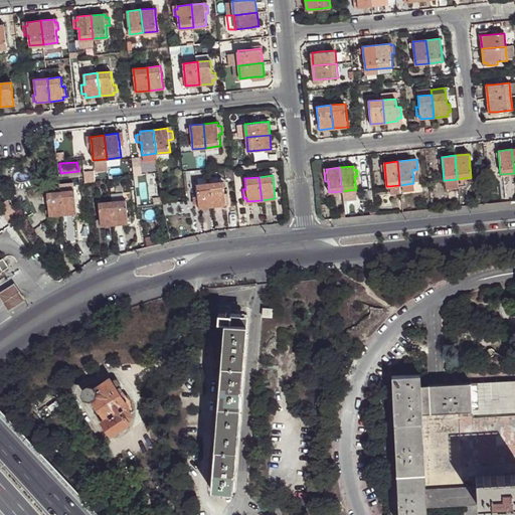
[(457,179),(446,180),(447,189),(457,188),(457,179)]
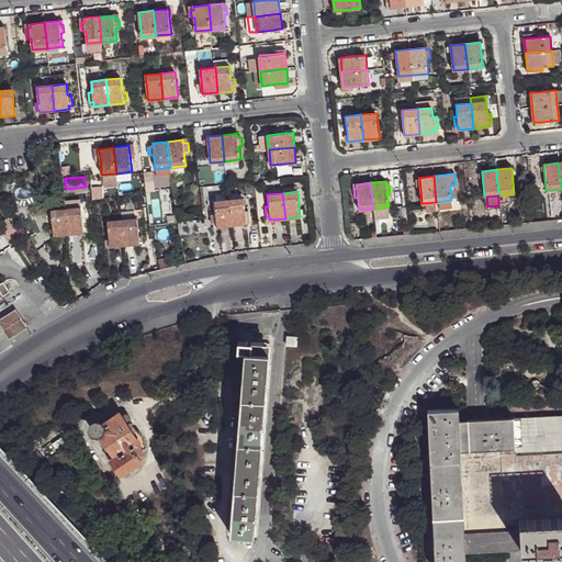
[(244,197),(213,200),(215,212),(211,212),(212,222),(216,221),(216,225),(246,222),(246,217),(249,217),(248,209),(245,210),(244,197)]
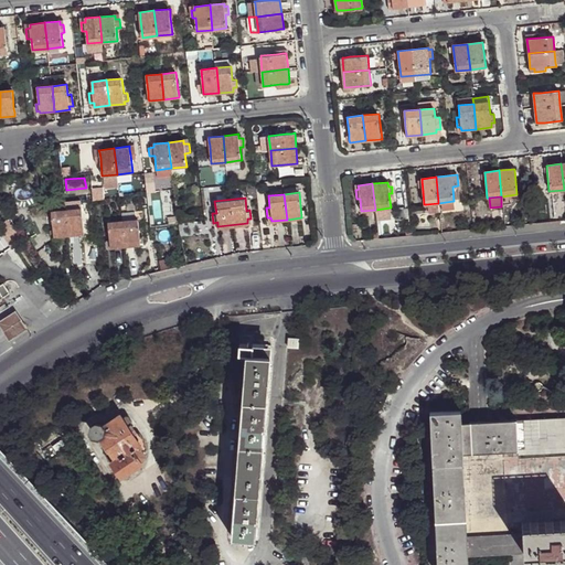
[(438,203),(426,204),(426,206),(429,206),(430,213),(439,212),(438,203)]
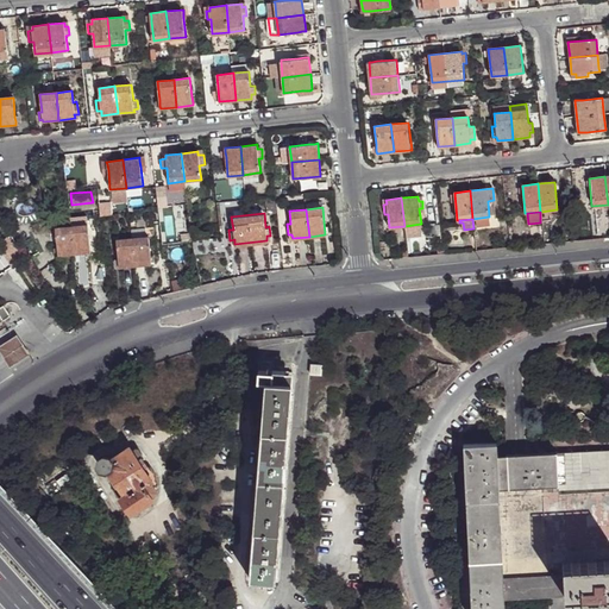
[(87,225),(70,227),(73,255),(89,252),(87,225)]
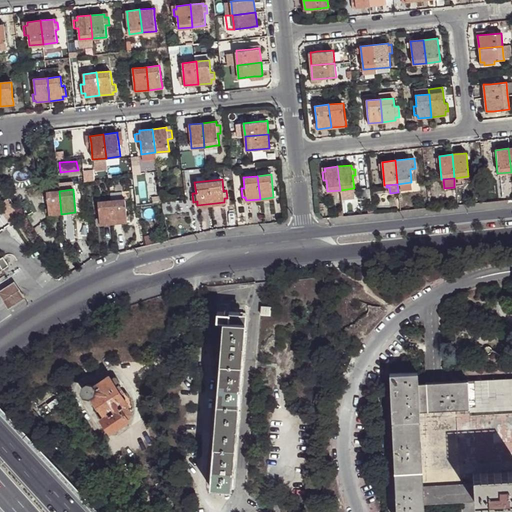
[(109,191),(110,199),(124,197),(123,190),(109,191)]
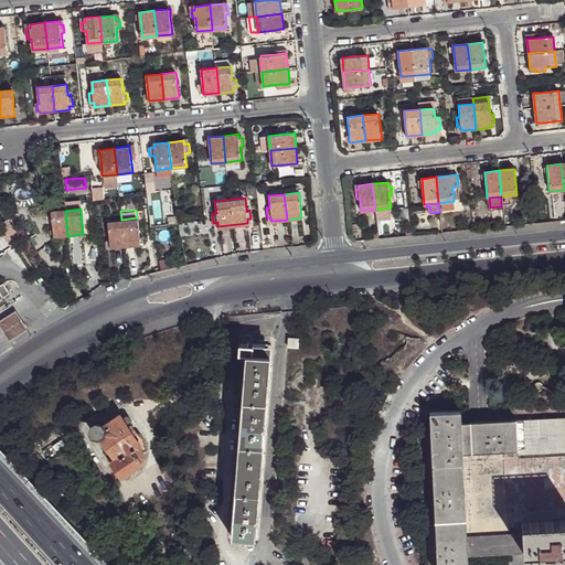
[(67,236),(65,211),(51,212),(53,237),(67,236)]
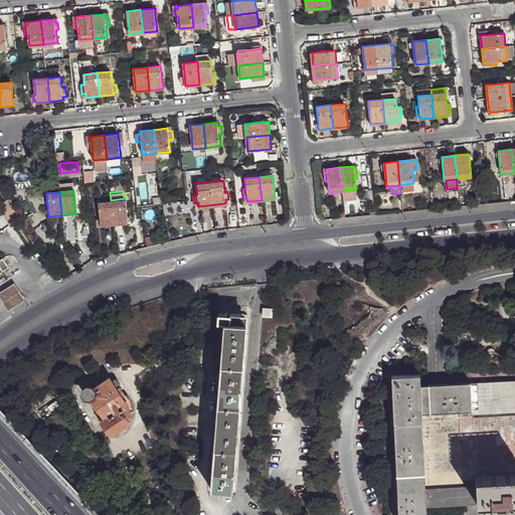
[(125,198),(111,200),(114,223),(127,222),(125,198)]
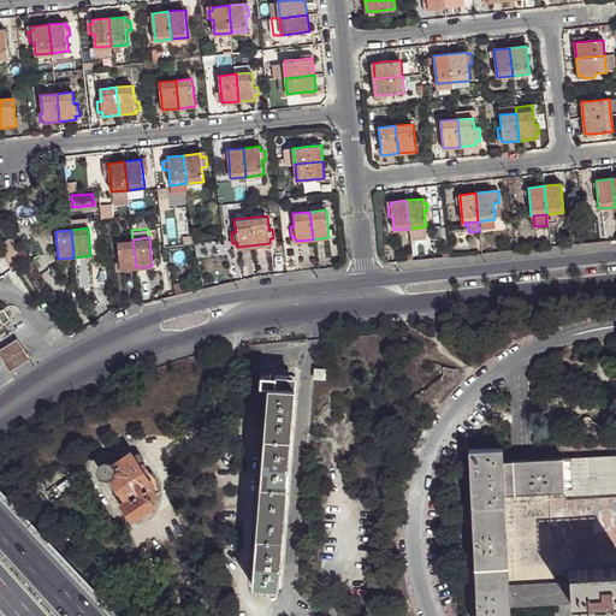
[(136,267),(132,240),(116,241),(119,270),(136,267)]
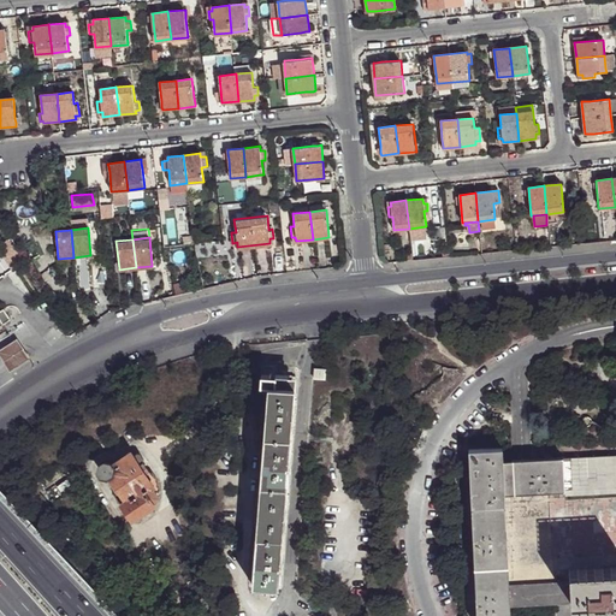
[(0,326),(12,319),(5,307),(0,309),(0,326)]
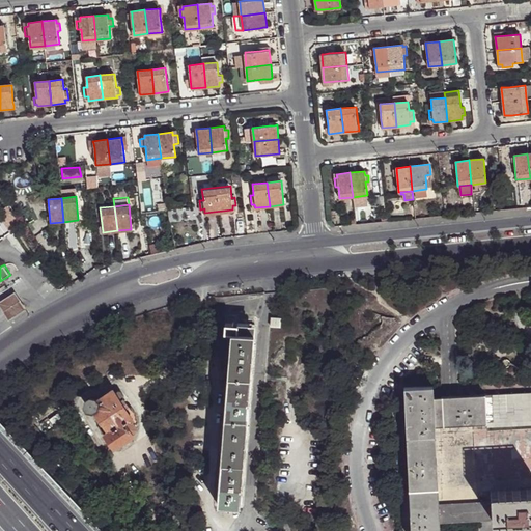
[(9,317),(27,306),(23,300),(17,291),(0,302),(0,303),(4,310),(9,317)]
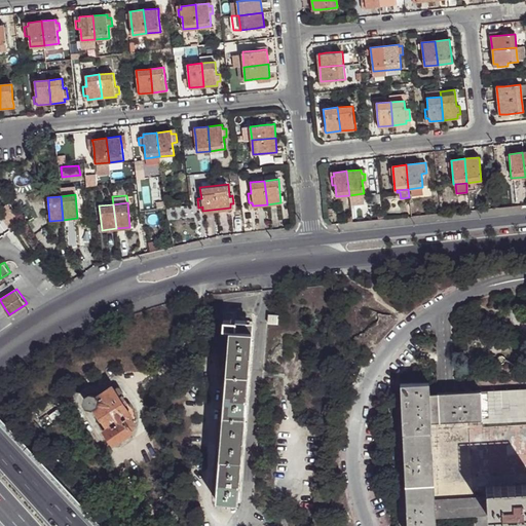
[(275,326),(276,317),(267,316),(266,325),(275,326)]
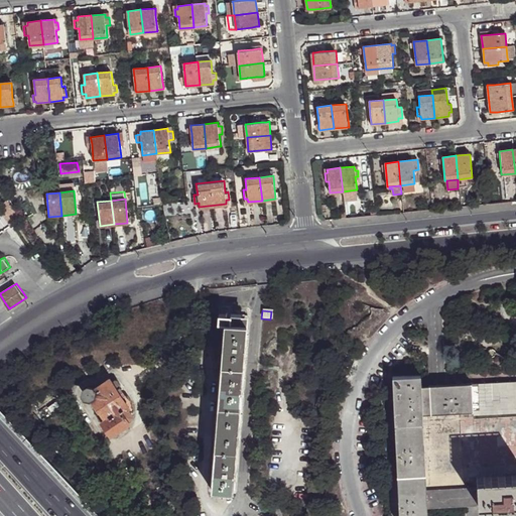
[(218,314),(217,324),(224,324),(245,325),(246,316),(229,315),(220,314),(218,314)]
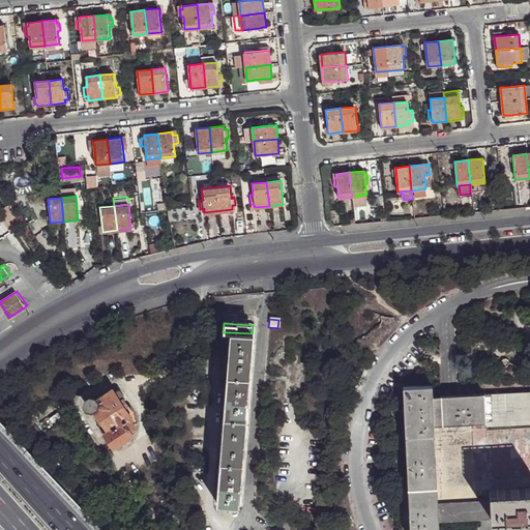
[(217,504),(241,505),(253,333),(252,333),(230,332),(217,504)]
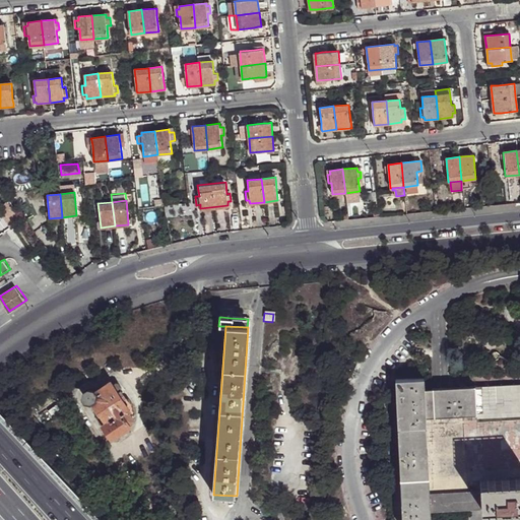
[(398,431),(427,429),(426,419),(434,418),(433,389),(424,390),(424,380),(395,381),(398,431)]
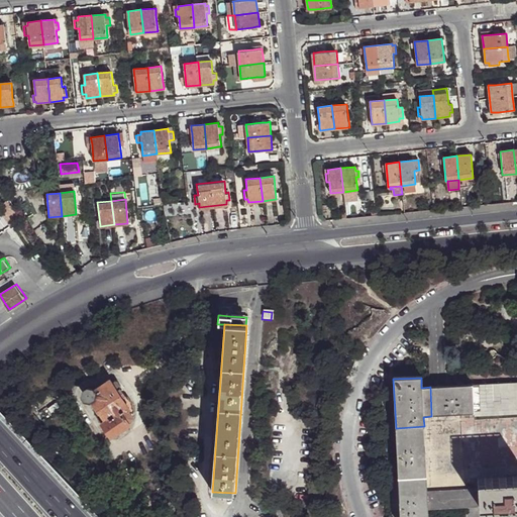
[(133,405),(128,396),(124,396),(120,389),(121,385),(117,381),(113,381),(112,383),(110,382),(94,393),(94,397),(92,398),(90,399),(89,399),(87,398),(84,396),(111,435),(129,424),(128,422),(133,418),(131,415),(133,414),(134,410),(132,408),(133,405)]
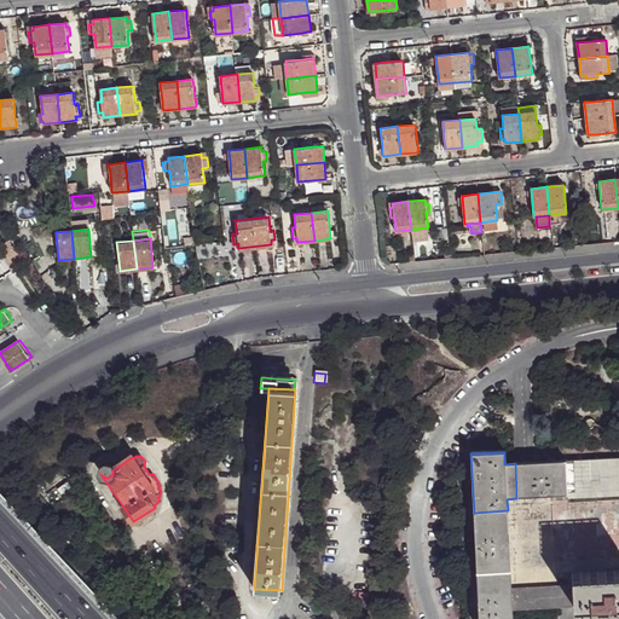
[(618,491),(618,458),(565,461),(566,495),(618,491)]
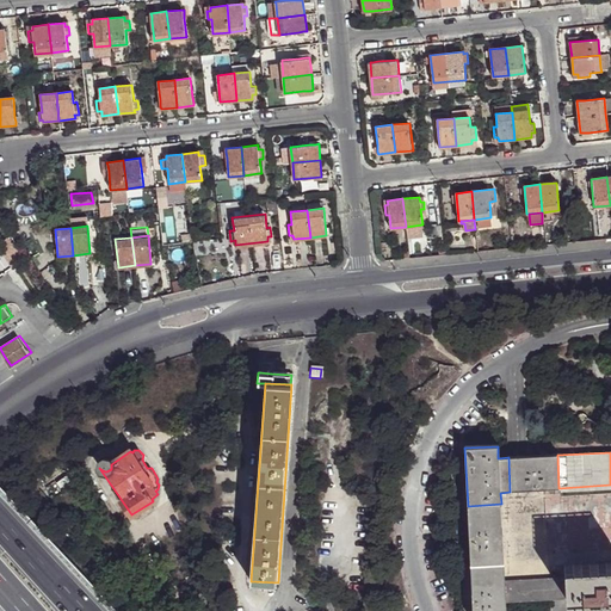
[(147,468),(152,468),(154,467),(146,455),(143,455),(142,460),(147,468)]
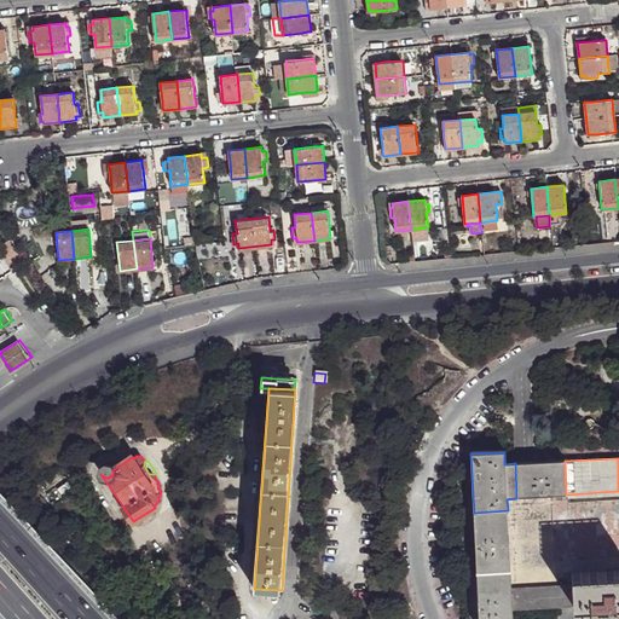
[(566,496),(566,495),(565,461),(533,462),(515,463),(516,498),(566,496)]
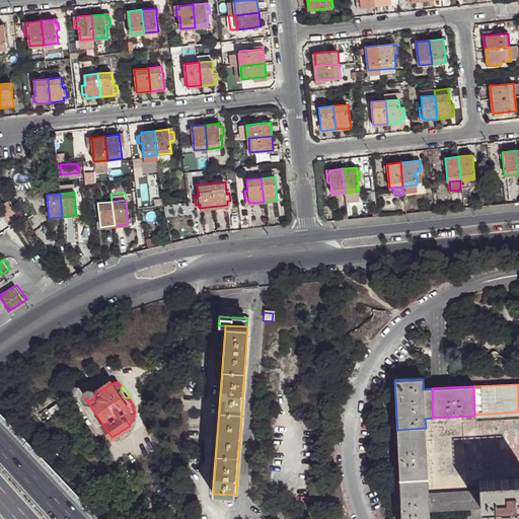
[(84,395),(84,397),(87,399),(89,400),(90,400),(92,399),(94,398),(94,394),(93,392),(92,391),(90,390),(88,390),(86,391),(84,392),(84,395)]
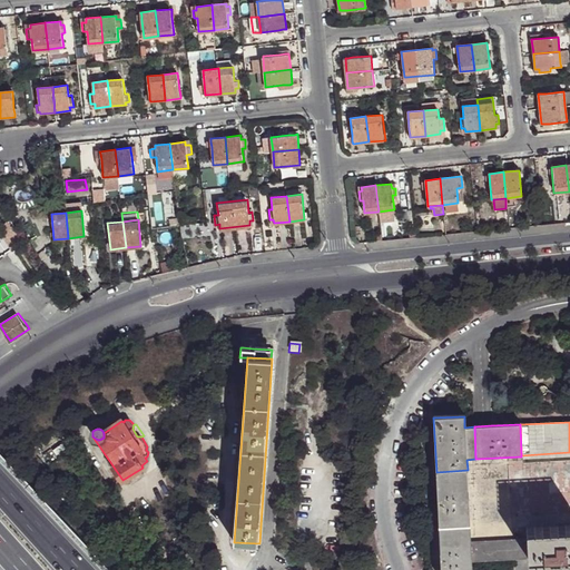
[(569,452),(521,455),(521,457),(475,459),(467,460),(468,470),(470,527),(472,562),(528,560),(527,528),(569,526),(569,452)]
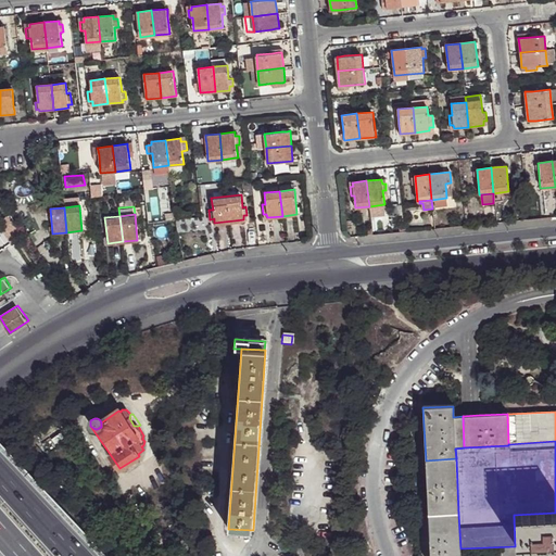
[(426,460),(428,515),(458,514),(456,458),(426,460)]
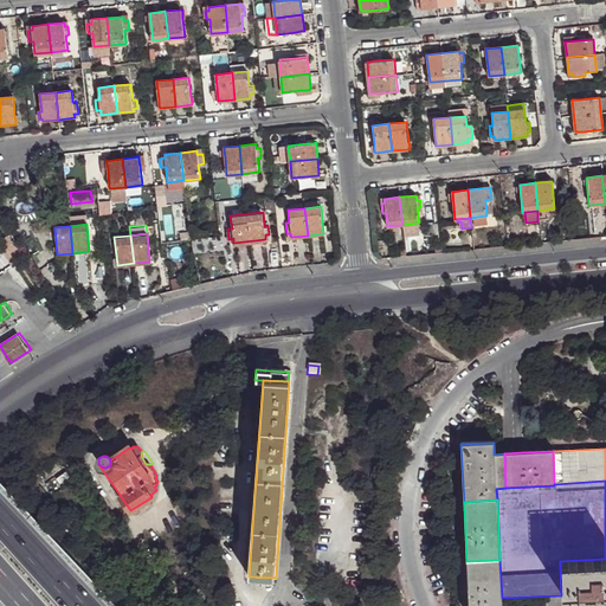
[(192,553),(186,542),(176,547),(182,559),(192,553)]
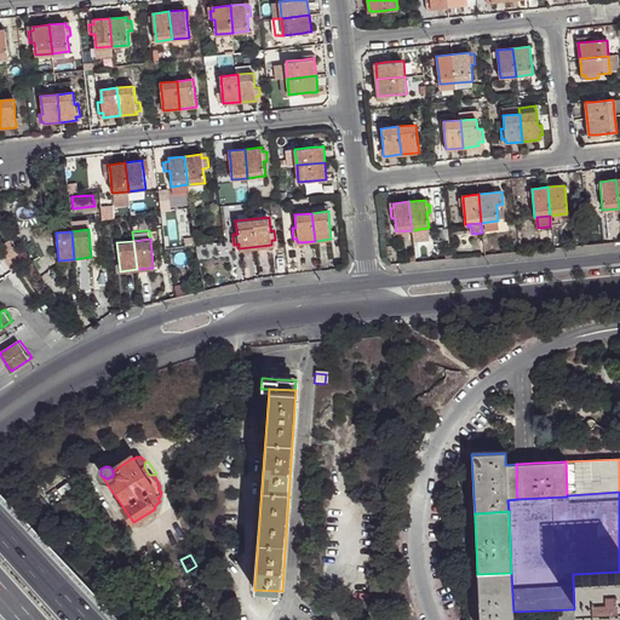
[(619,572),(573,574),(574,609),(586,608),(586,618),(619,614),(619,572)]
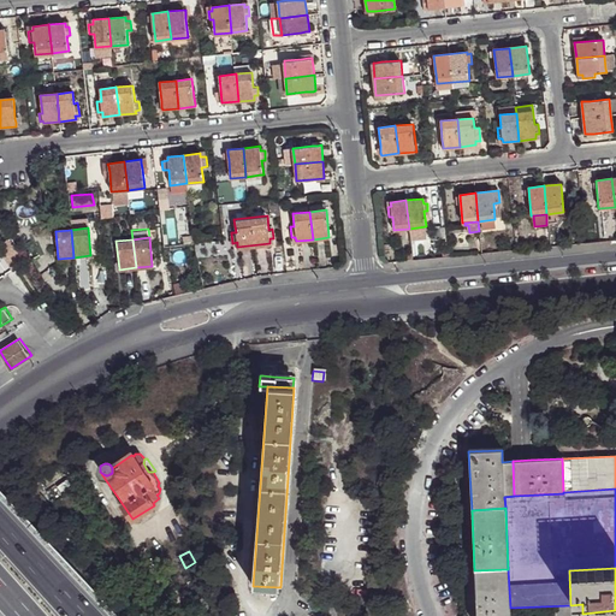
[(509,615),(510,608),(508,569),(474,570),(477,615),(509,615)]
